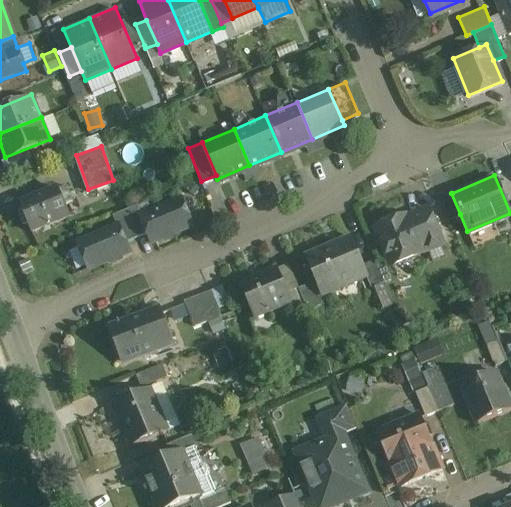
[(57,186),(19,201),(31,229),(68,213),(64,201),(71,198),(65,183),(57,186)]
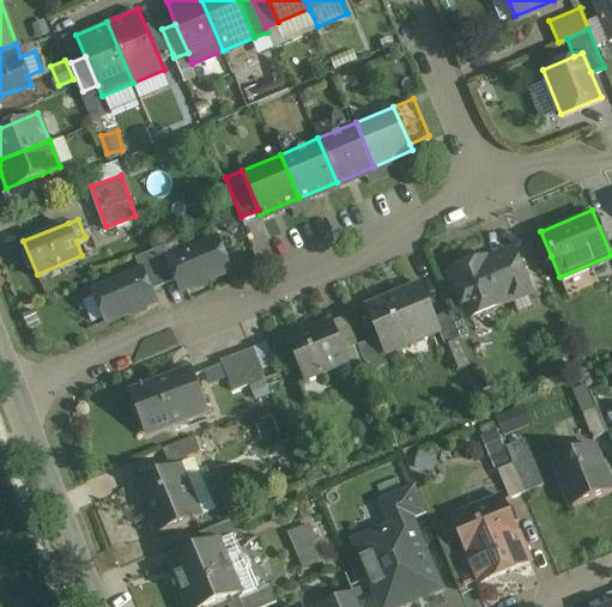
[(551,256),(540,231),(541,231),(538,224),(522,231),(535,262),(551,256)]
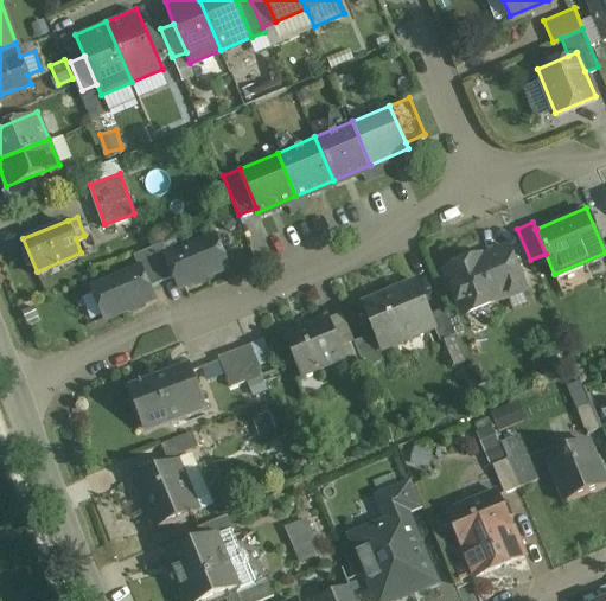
[(214,234),(196,241),(195,238),(192,240),(192,242),(167,253),(166,254),(173,273),(179,285),(227,264),(214,234)]
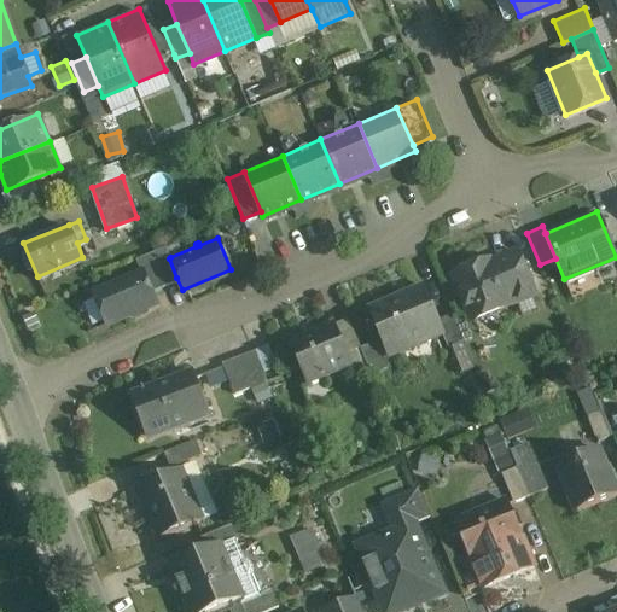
[(170,257),(164,244),(150,250),(163,284),(176,278),(169,258),(170,257)]
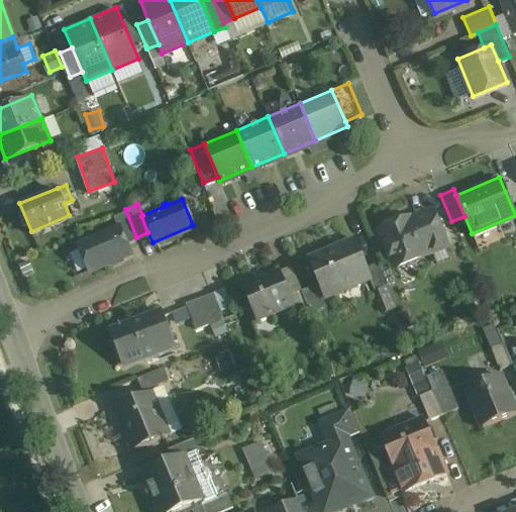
[(409,215),(379,227),(394,265),(446,243),(431,208),(409,217),(409,215)]
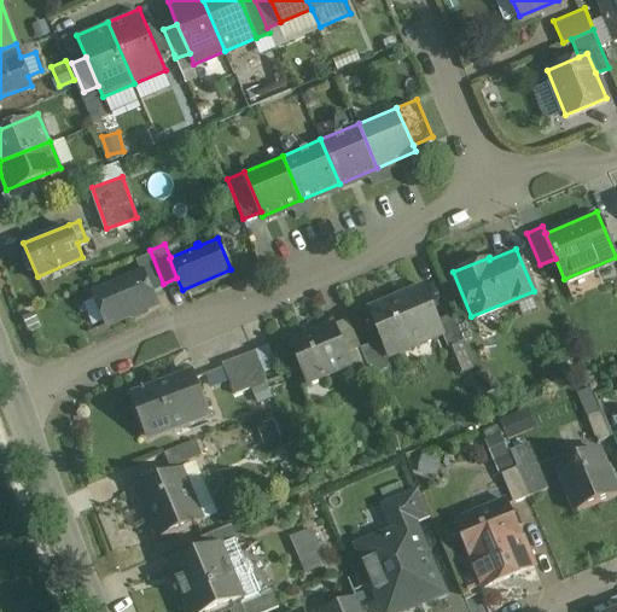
[(150,250),(135,257),(140,270),(143,269),(151,290),(163,284),(150,250)]
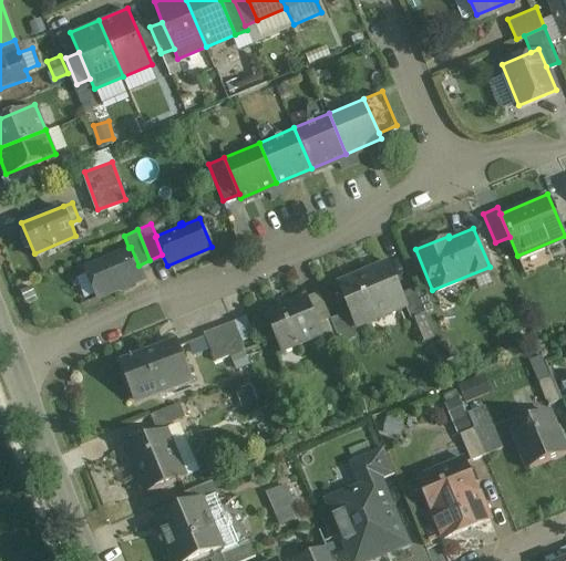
[(139,266),(131,247),(129,248),(85,266),(98,295),(143,277),(139,266)]
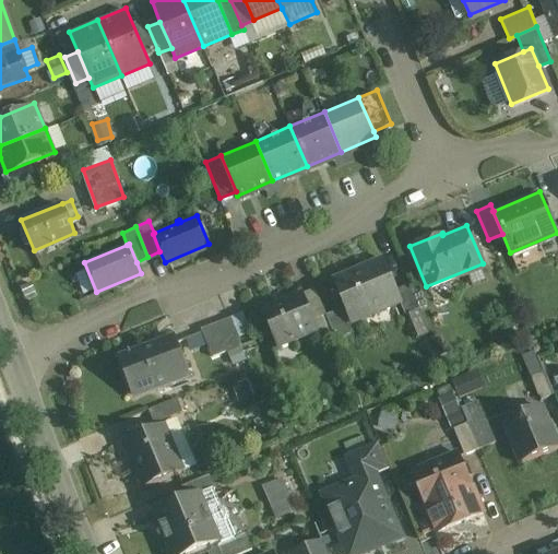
[(395,287),(382,257),(333,278),(351,319),(399,299),(400,298),(395,287)]
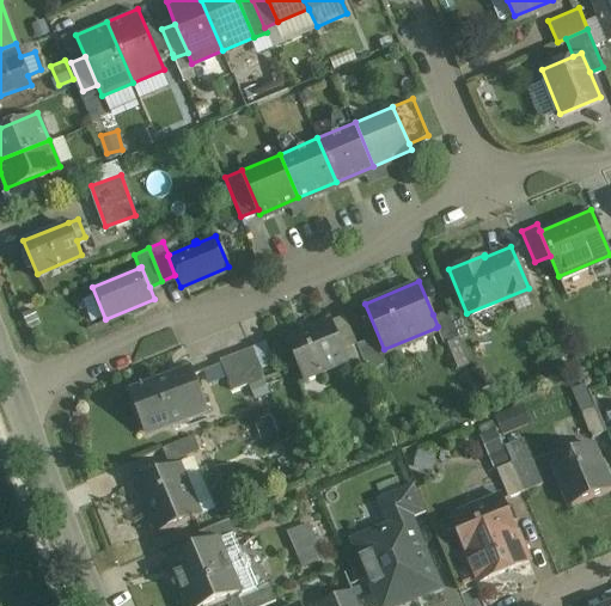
[(459,335),(447,307),(433,314),(438,326),(437,328),(443,341),(459,335)]
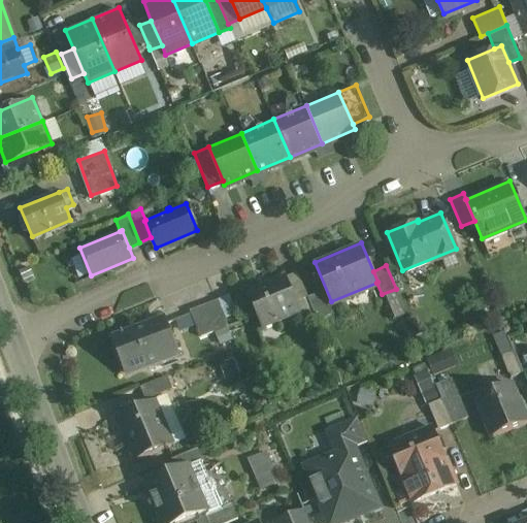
[(299,309),(285,275),(248,291),(262,325),(299,309)]
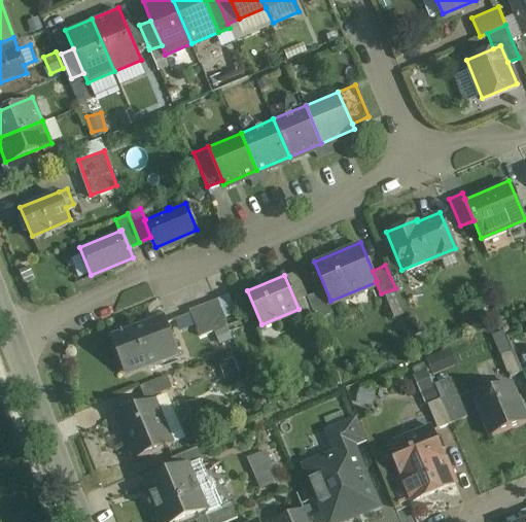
[(330,311),(321,288),(306,294),(316,317),(330,311)]
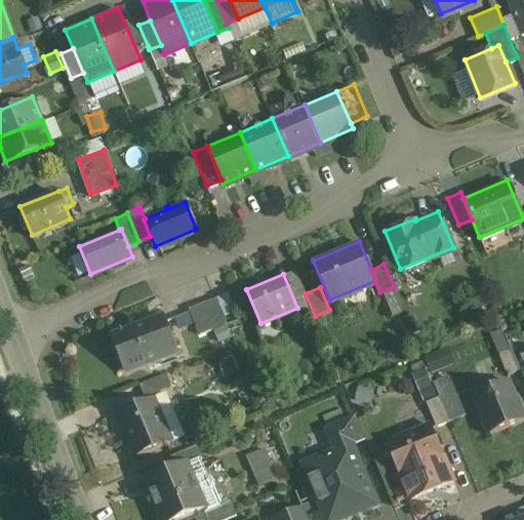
[(225,312),(237,308),(230,289),(192,302),(205,344),(233,334),(225,312)]
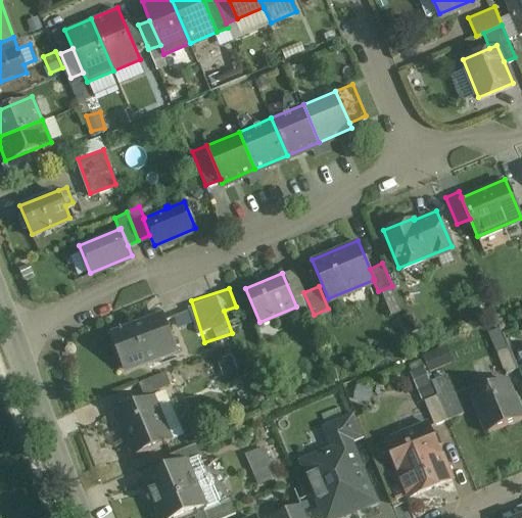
[(146,321),(145,319),(112,332),(112,333),(117,332),(129,362),(145,356),(147,361),(177,349),(162,313),(160,314),(161,316),(146,321)]
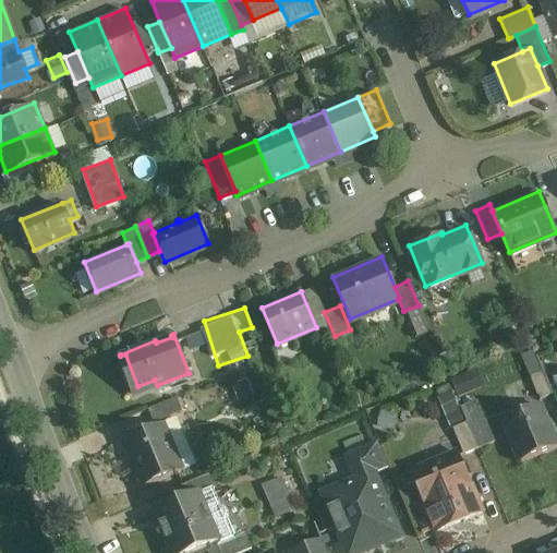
[(528,371),(541,365),(532,345),(520,350),(528,371)]
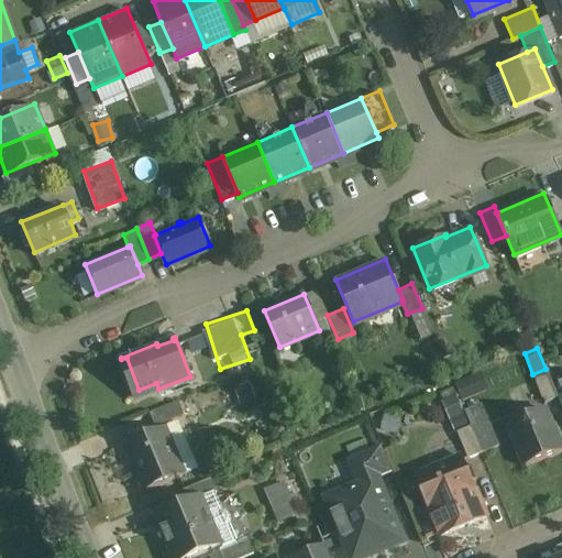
[(555,394),(547,371),(535,376),(544,400),(555,394)]
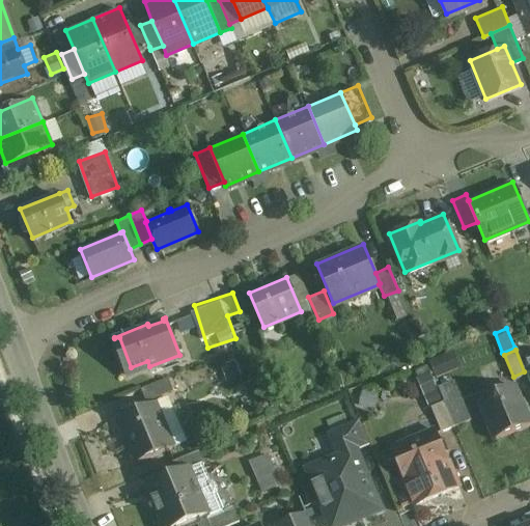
[(444,352),(429,358),(436,374),(450,367),(444,352)]
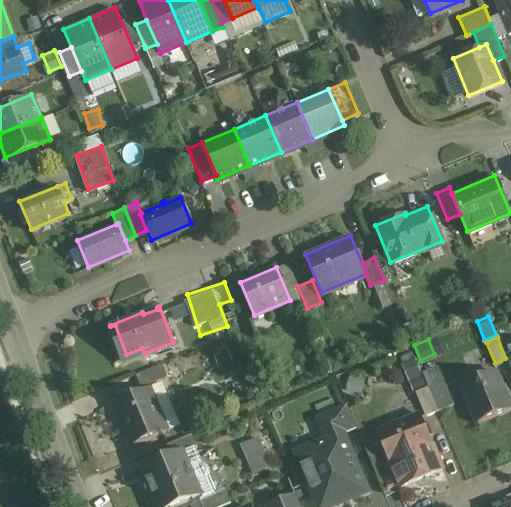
[(452,402),(437,365),(422,371),(427,384),(428,384),(438,408),(452,402)]
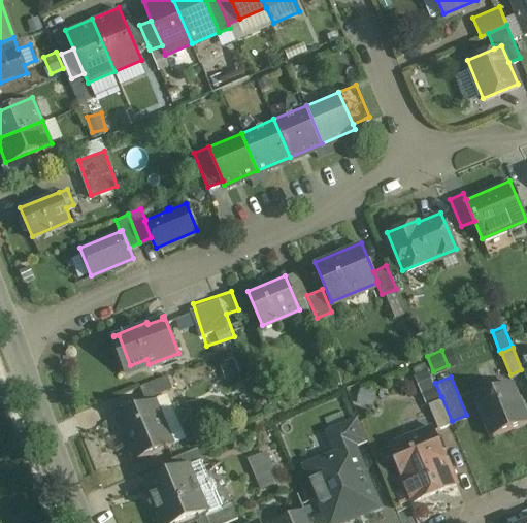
[(511,380),(475,395),(492,434),(526,420),(511,380)]
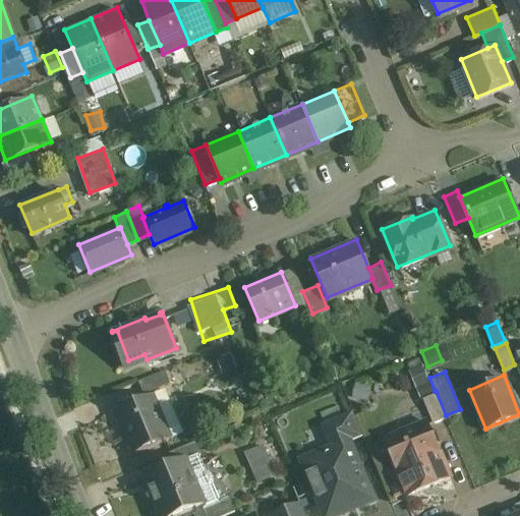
[(159,388),(118,404),(137,453),(178,437),(159,388)]
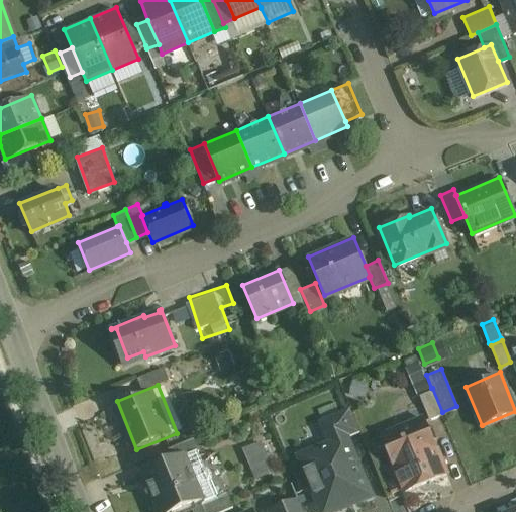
[(317,419),(327,441),(345,434),(345,435),(358,430),(349,405),(317,419)]
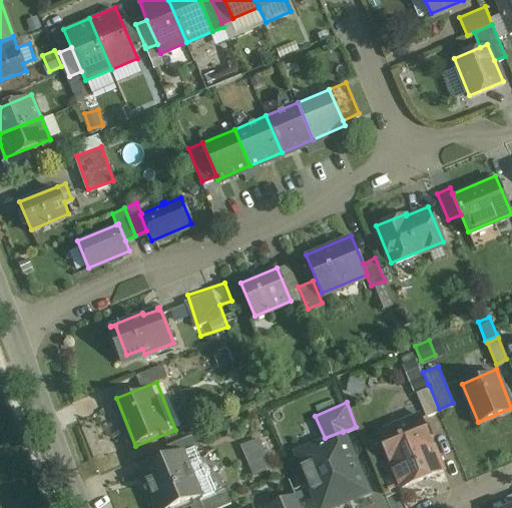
[(420,415),(378,433),(389,460),(432,442),(420,415)]
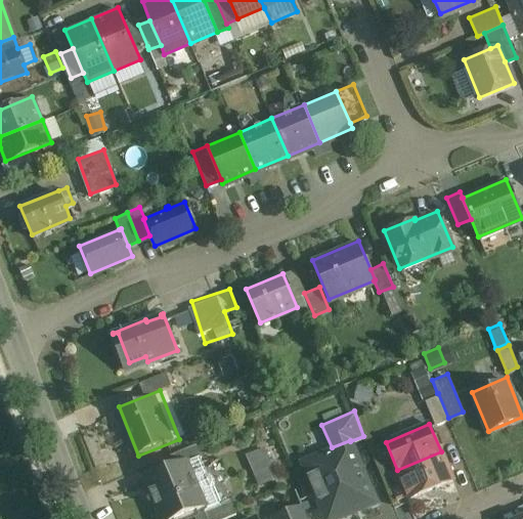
[(332,447),(301,460),(325,518),(330,518),(375,500),(350,441),(350,440),(332,447)]
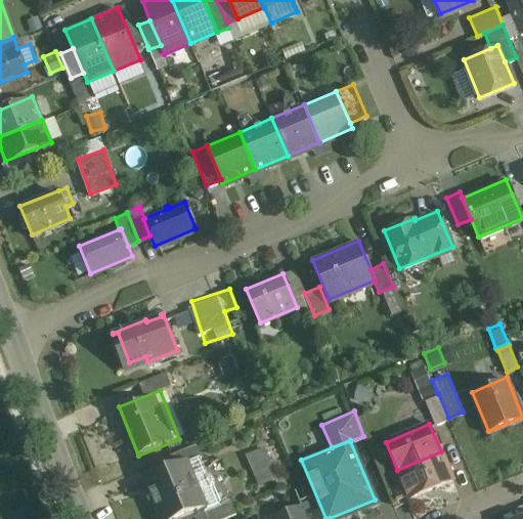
[(258,481),(276,474),(265,443),(247,450),(258,481)]
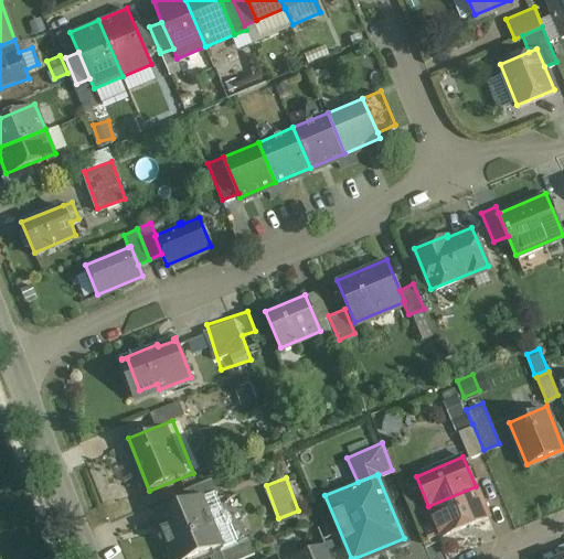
[(476,486),(428,506),(440,535),(487,515),(476,486)]
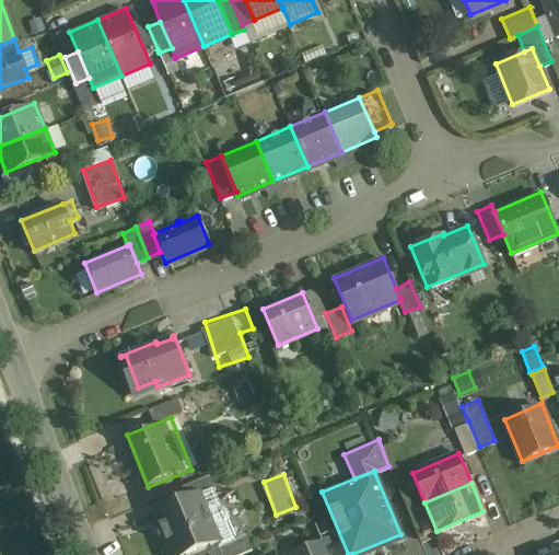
[(213,487),(201,493),(200,492),(154,510),(172,554),(183,554),(206,545),(208,550),(234,539),(226,520),(228,516),(228,512),(226,508),(223,506),(220,504),(213,487)]
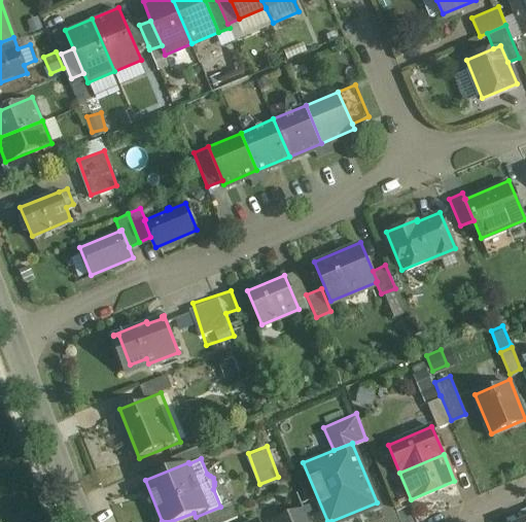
[(220,507),(196,517),(197,521),(220,521),(237,515),(232,502),(220,507)]
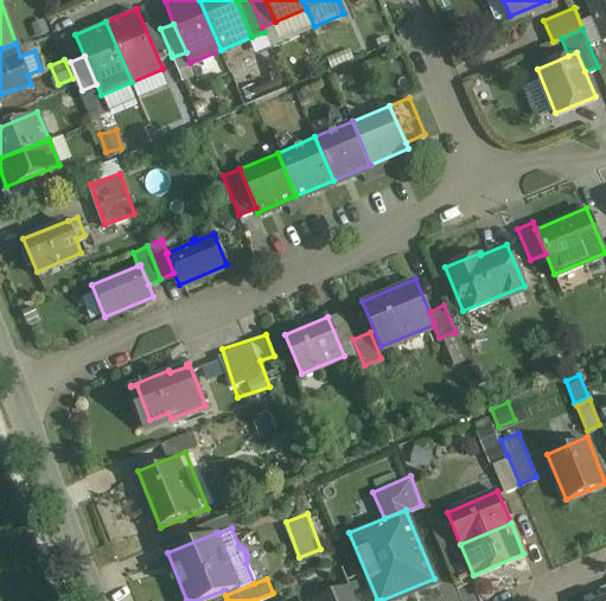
[(357,600),(350,583),(332,592),(336,600),(357,600)]
